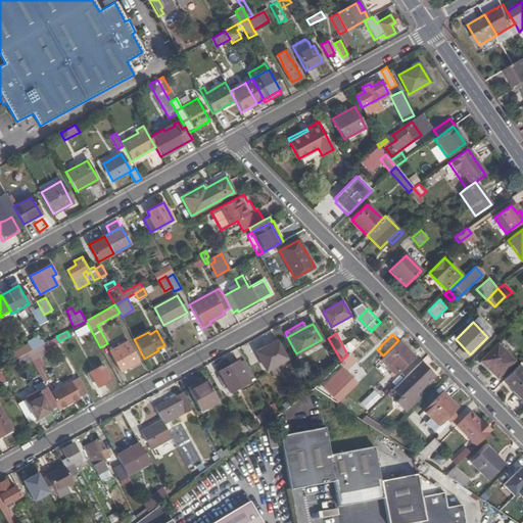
[(48,347),(59,341),(56,336),(45,342),(48,347)]
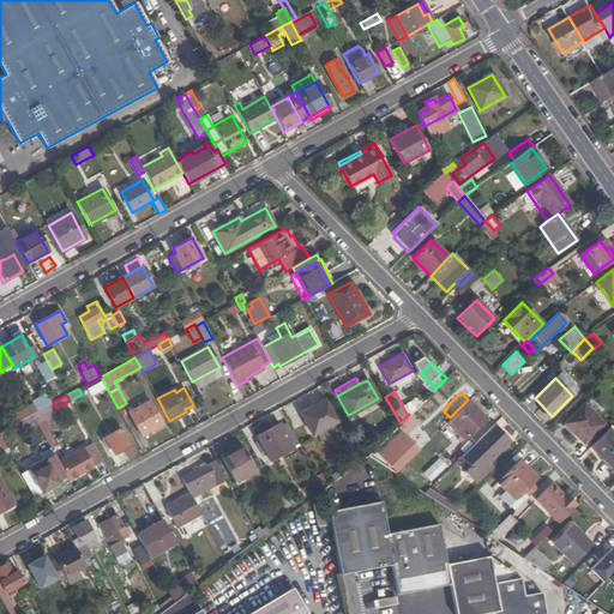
[(46,407),(41,396),(31,401),(37,411),(46,407)]
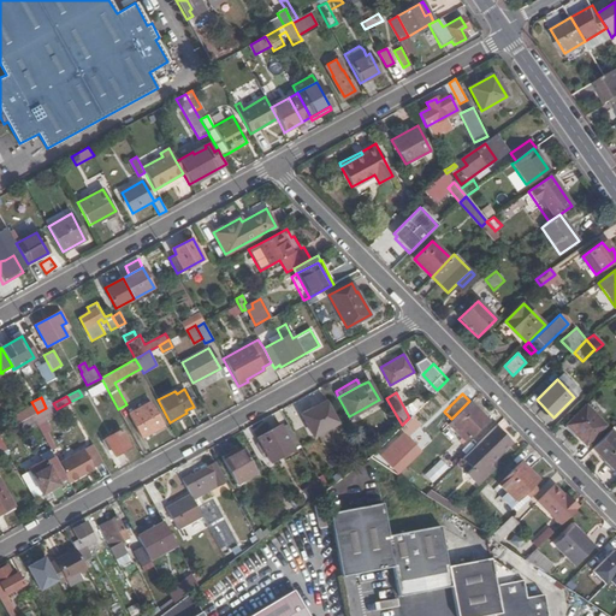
[(163,425),(150,402),(129,414),(141,437),(163,425)]
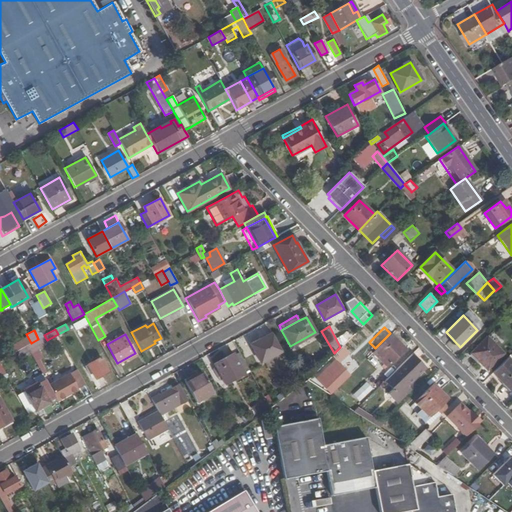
[(262,362),(281,352),(271,334),(252,343),(262,362)]
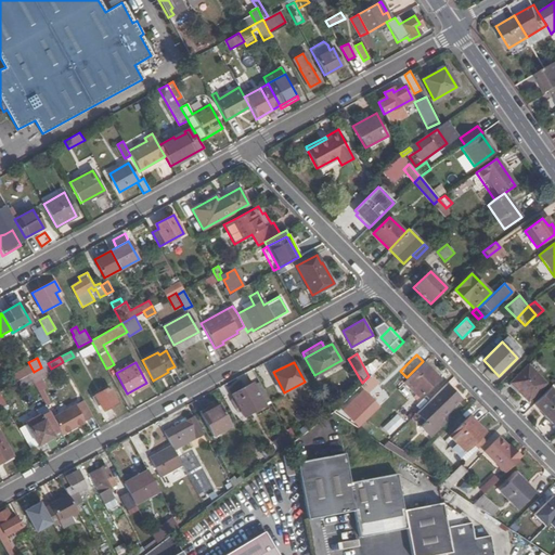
[(439,377),(424,362),(408,377),(403,382),(412,389),(420,397),(439,377)]
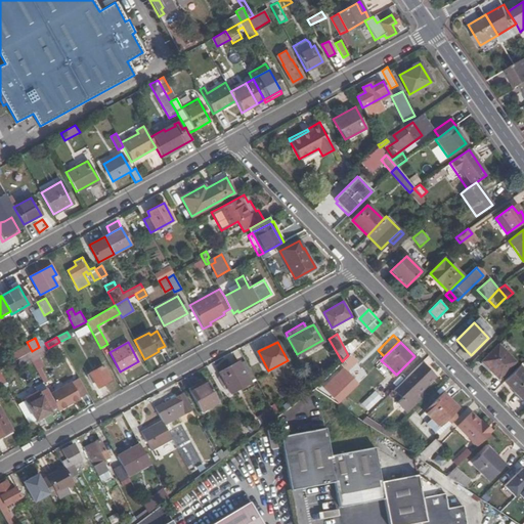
[(515,362),(498,345),(482,361),(498,379),(515,362)]
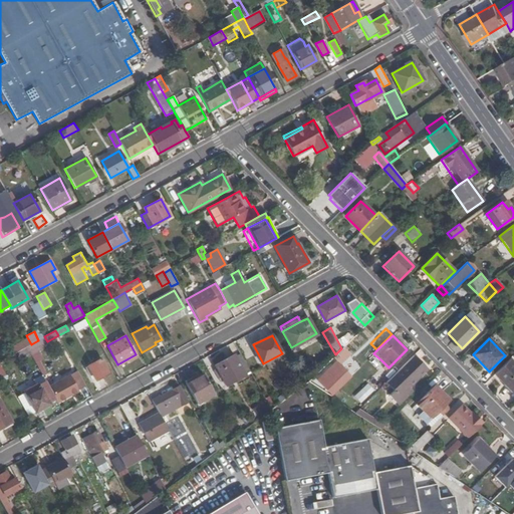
[(9,349),(12,354),(15,352),(26,346),(27,346),(24,341),(9,349)]
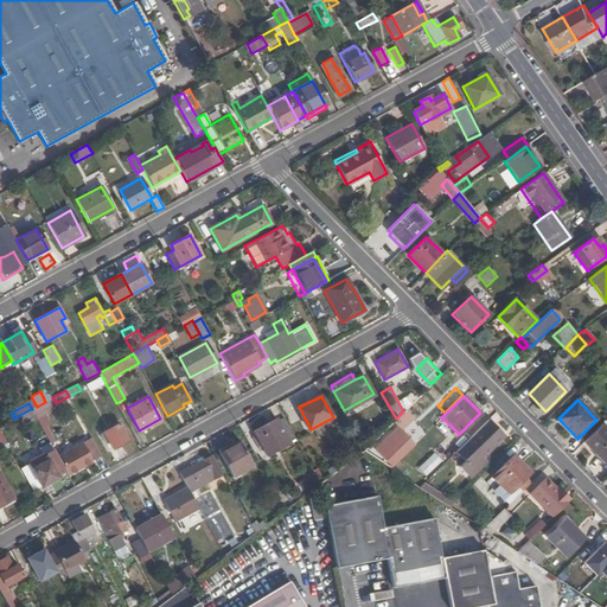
[(23,425),(36,417),(31,409),(18,416),(23,425)]
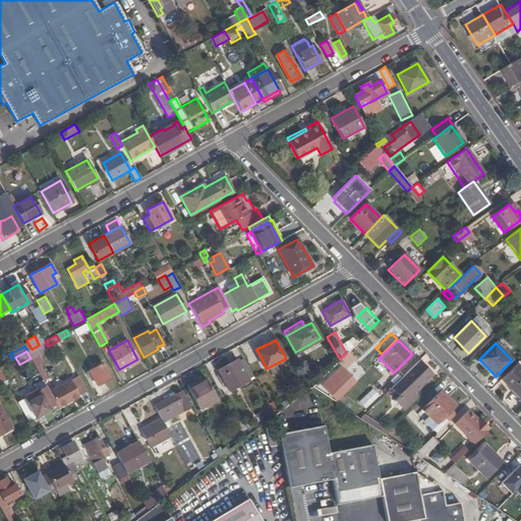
[(350,351),(342,359),(348,365),(356,358),(350,351)]
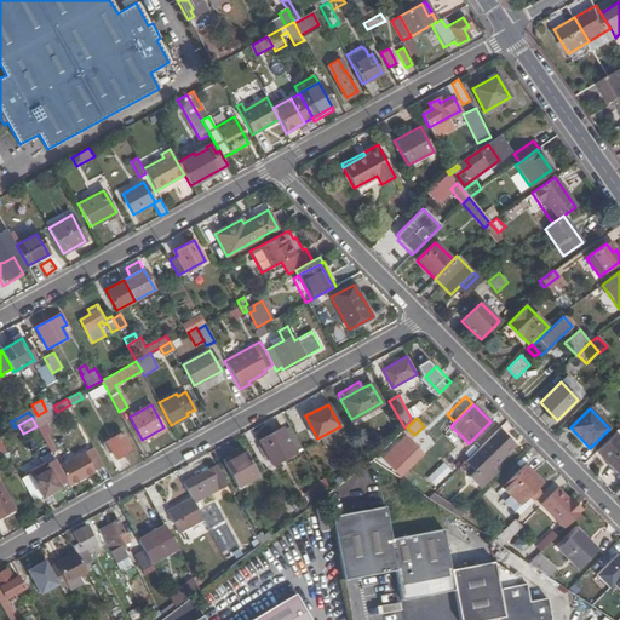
[(271,464),(302,448),(290,426),(282,430),(281,428),(259,441),(271,464)]
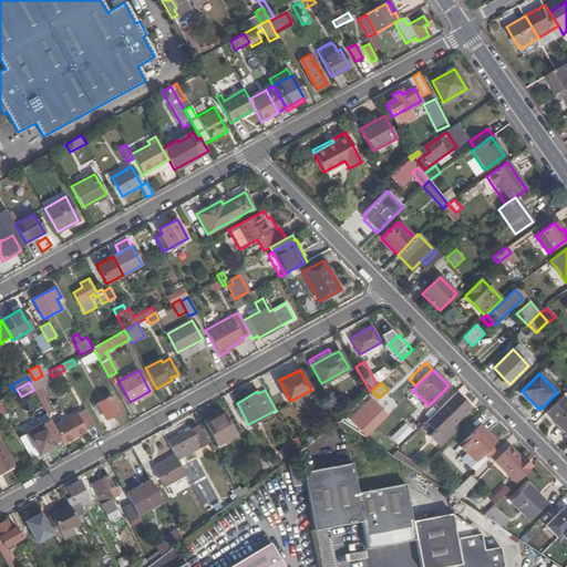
[(445,423),(466,403),(456,392),(425,422),(433,430),(429,435),(437,445),(453,430),(449,426),(445,423)]
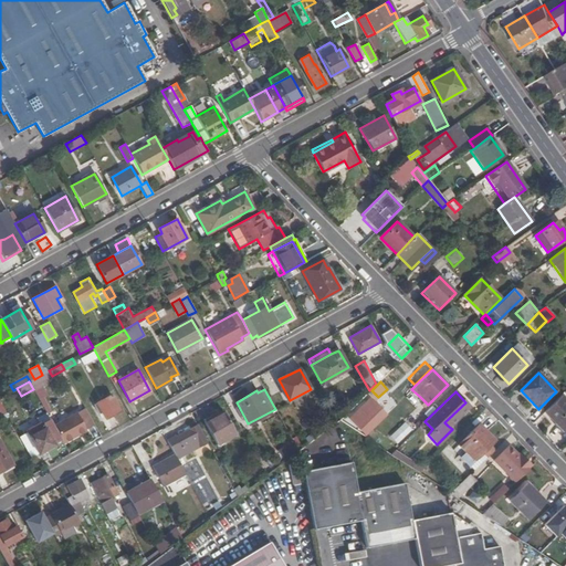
[(119,411),(111,396),(94,406),(98,415),(102,412),(105,419),(119,411)]
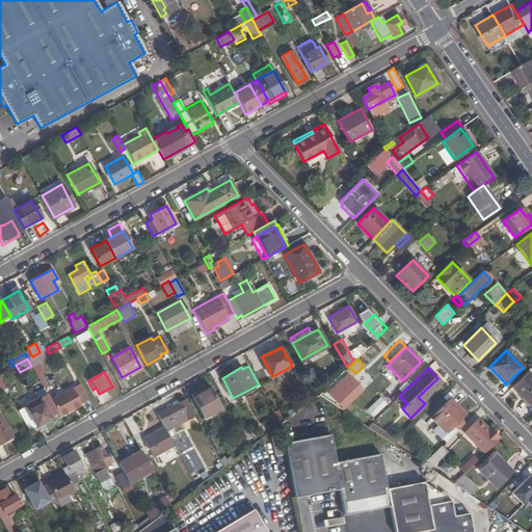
[(531,402),(531,376),(527,372),(511,387),(529,405),(531,402)]
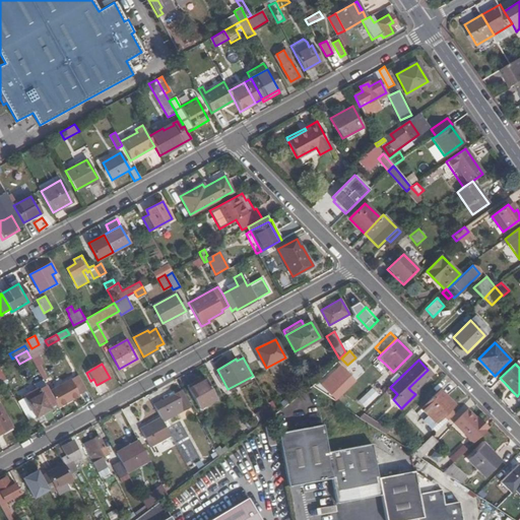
[(431,373),(428,370),(408,388),(411,391),(431,373)]
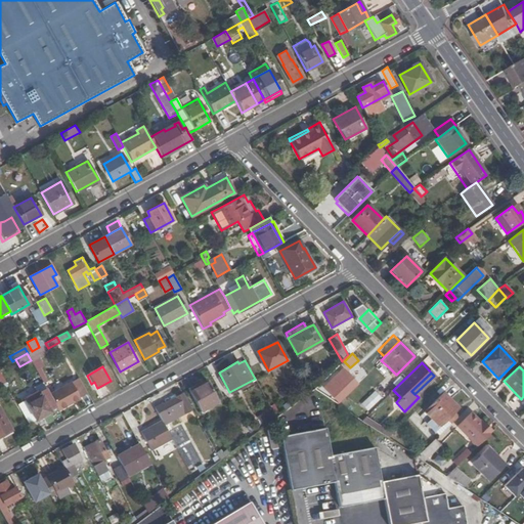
[(328,391),(339,402),(355,386),(345,375),(328,391)]
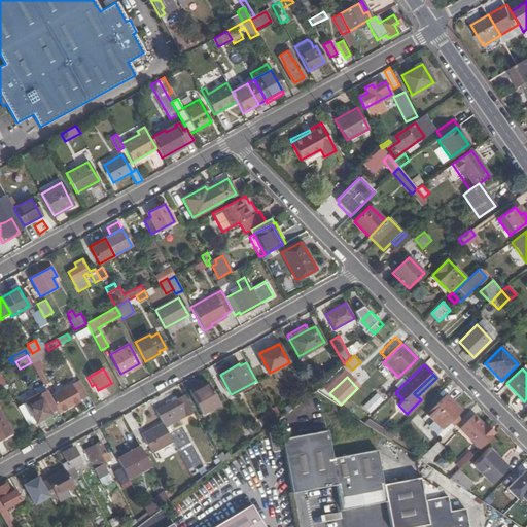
[(44,379),(41,381),(46,391),(47,392),(50,389),(44,379)]
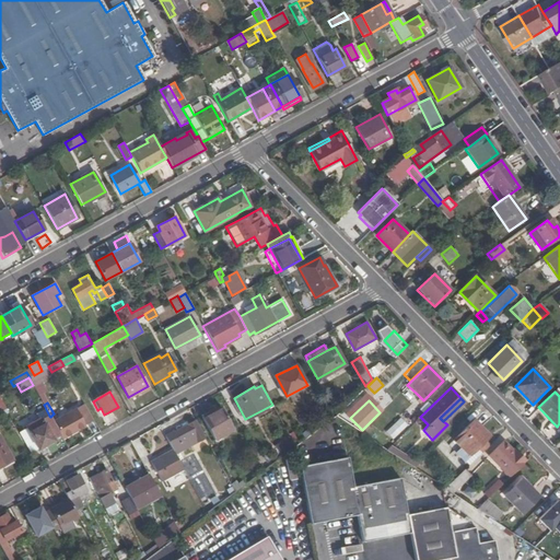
[(84,405),(72,410),(78,419),(73,421),(78,429),(85,426),(83,422),(92,418),(84,405)]
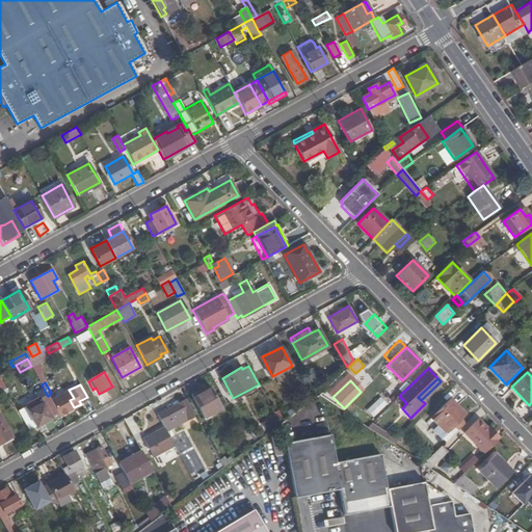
[(220,408),(209,387),(191,396),(204,418),(220,408)]
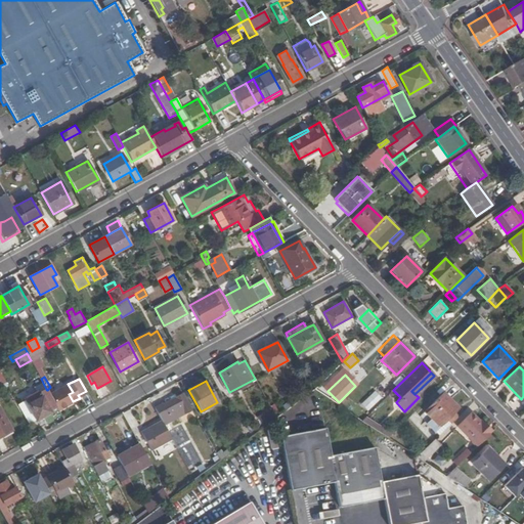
[(68,384),(51,393),(59,408),(73,401),(69,394),(73,392),(68,384)]
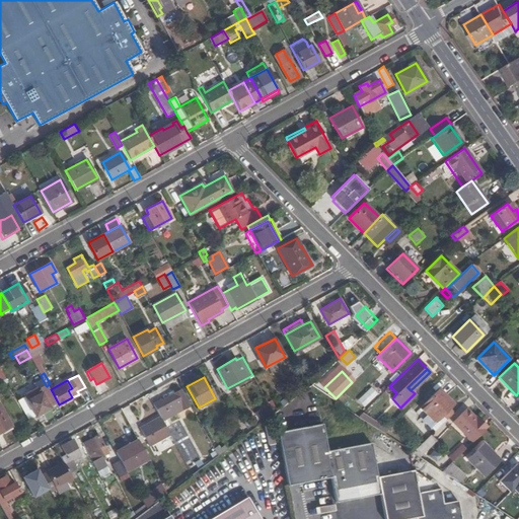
[(46,385),(39,389),(41,393),(48,405),(55,401),(49,390),(47,386),(46,385)]
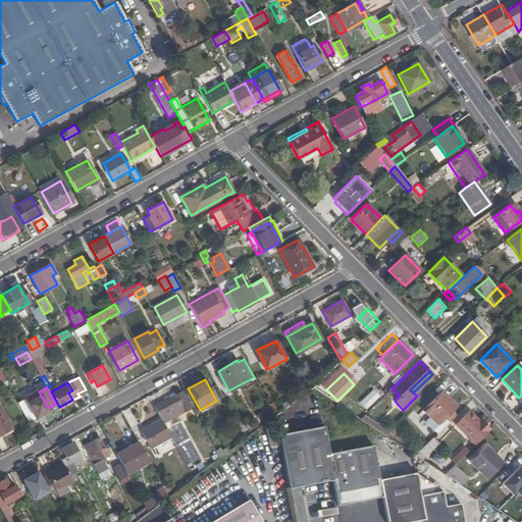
[(374,388),(361,402),(367,409),(380,396),(374,388)]
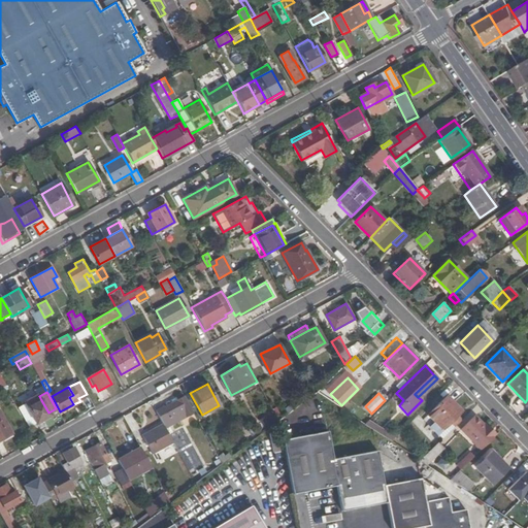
[(80,399),(88,411),(94,407),(88,395),(80,399)]
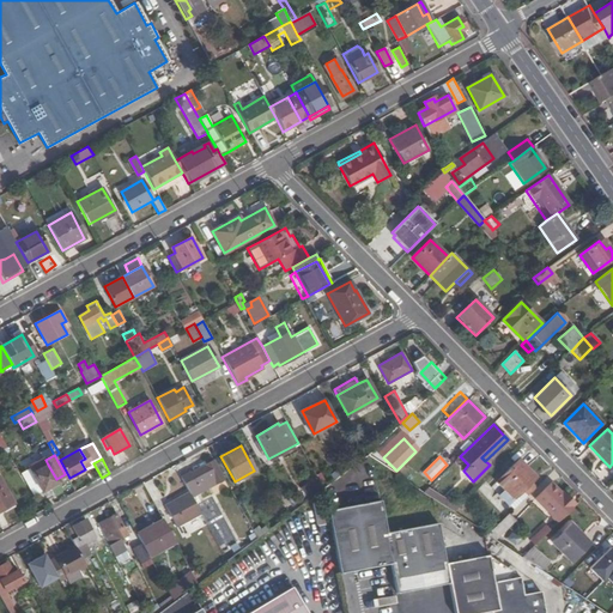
[(65,474),(67,479),(70,478),(60,460),(58,461),(65,474)]
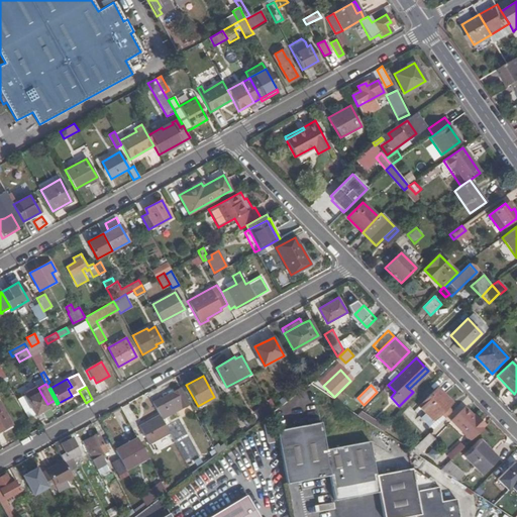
[(162,419),(189,404),(180,388),(151,403),(159,414),(162,419)]
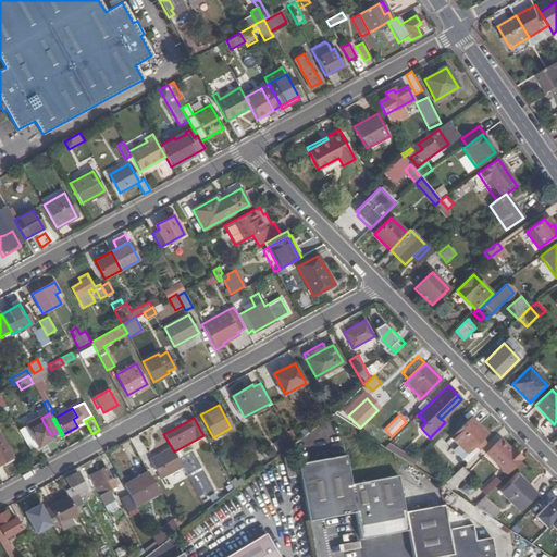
[(485,433),(470,418),(452,437),(459,445),(467,453),(473,445),(480,440),(485,433)]
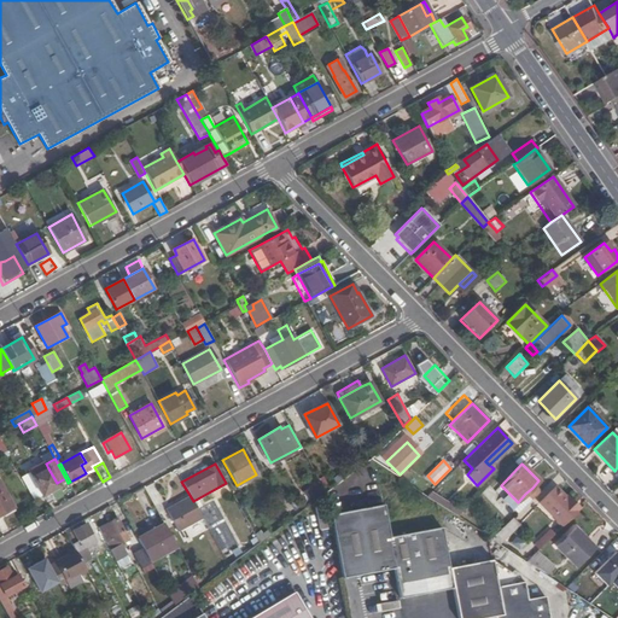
[(57,483),(48,468),(31,478),(41,496),(59,487),(57,483)]
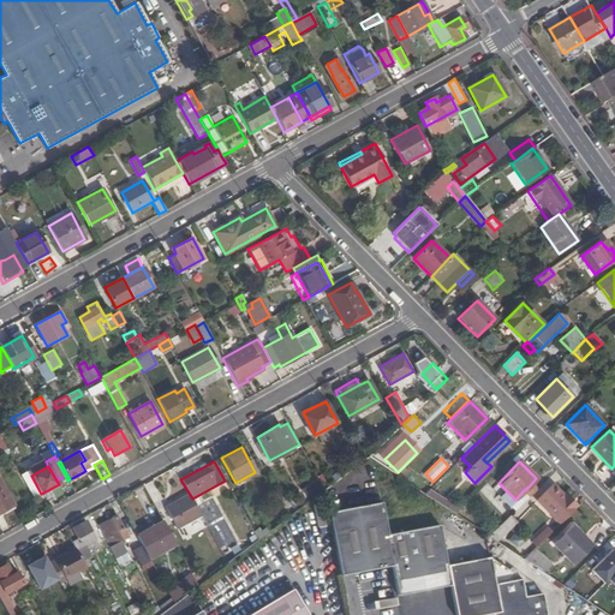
[(0,511),(12,505),(0,482),(0,511)]
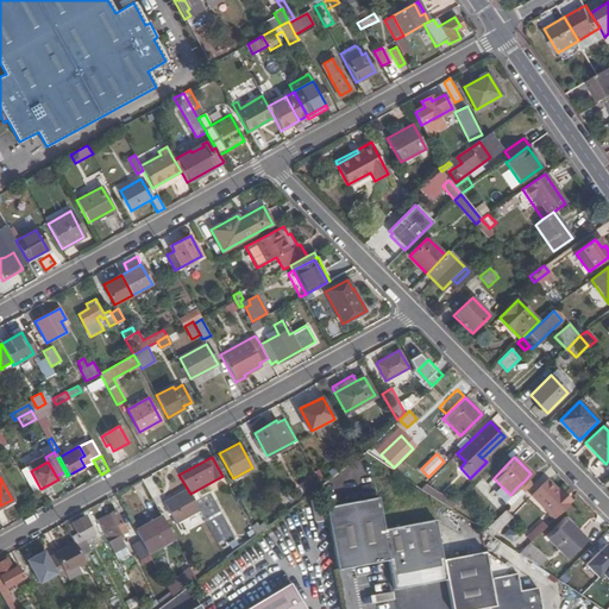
[(320,485),(318,478),(301,490),(305,496),(320,485)]
